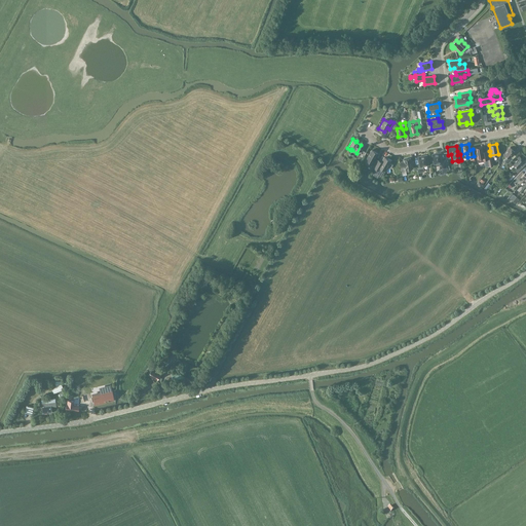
[(484,160),(487,159),(486,151),(483,152),(482,147),(475,148),(477,158),(478,162),(484,161),(484,160)]
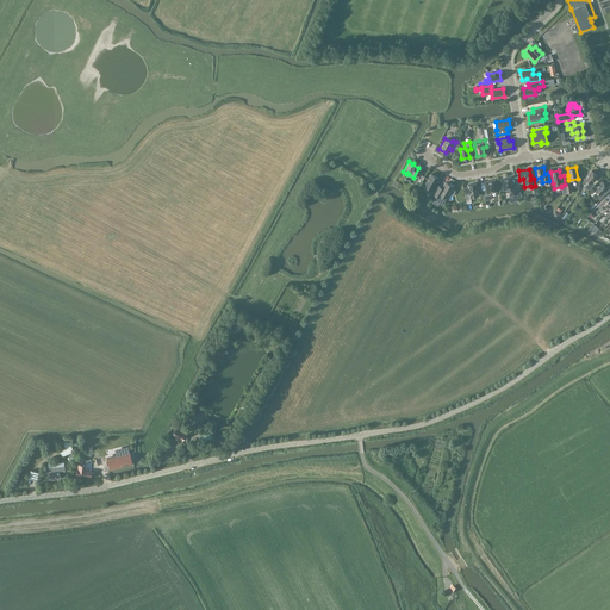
[(591,181),(597,176),(591,170),(584,179),(587,182),(584,186),(589,190),(595,184),(591,181)]
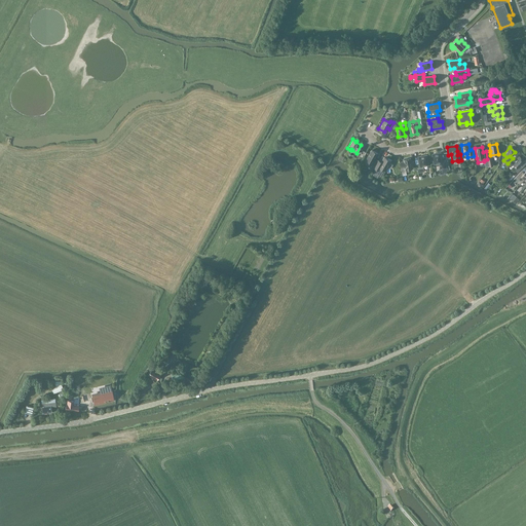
[(375,158),(378,153),(372,149),(366,159),(370,162),(369,164),(374,167),(378,160),(375,158)]
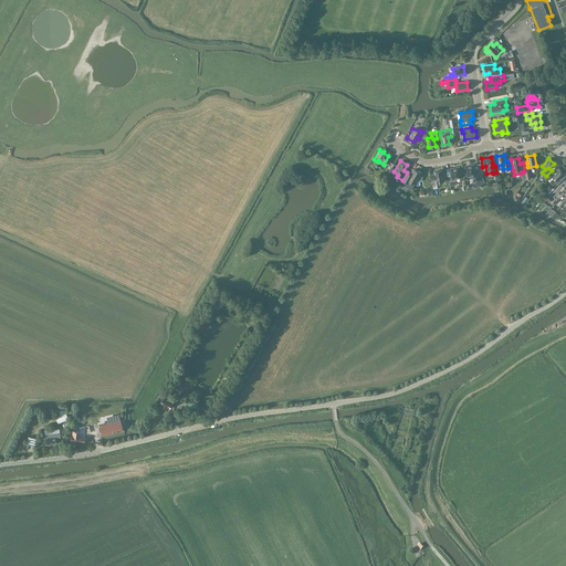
[(475,173),(474,165),(464,166),(465,170),(467,174),(467,176),(472,176),(474,187),(481,186),(480,180),(479,173),(475,173)]
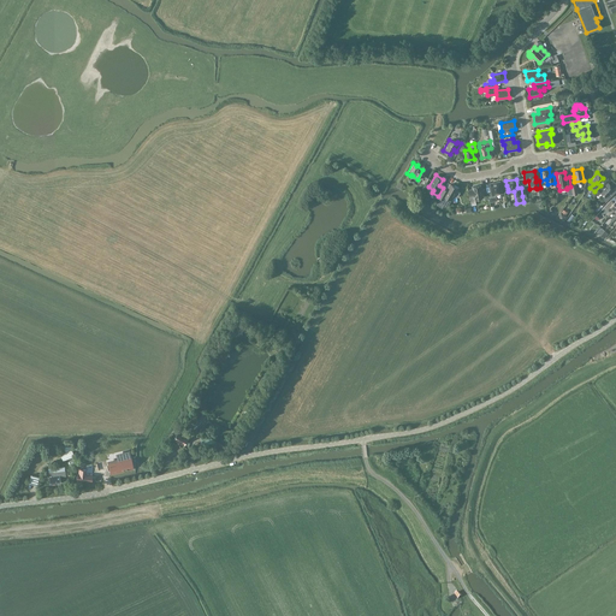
[(496,194),(502,193),(499,182),(490,184),(491,193),(489,194),(490,202),(497,201),(496,194)]
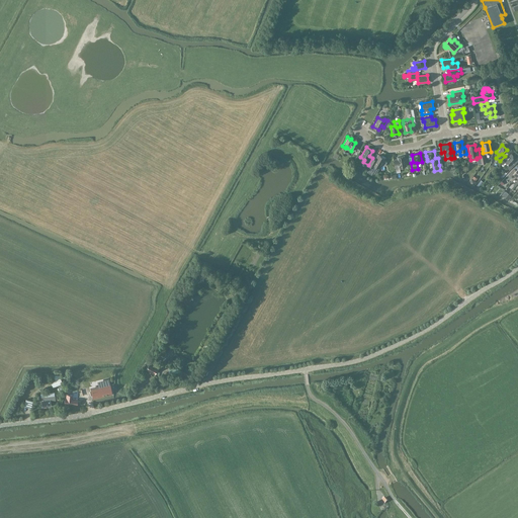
[(369,166),(368,169),(376,173),(384,158),(378,154),(375,159),(372,158),(368,165),(369,166)]
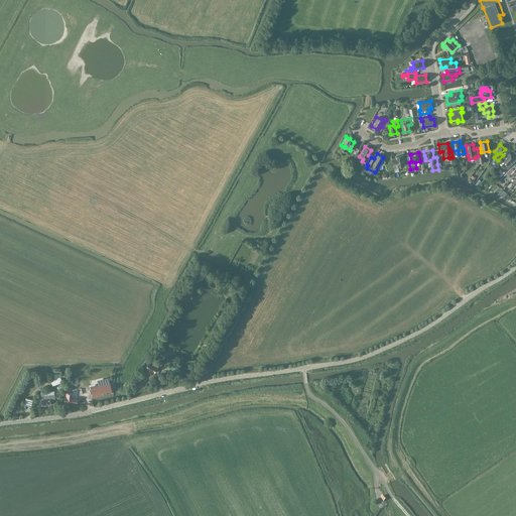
[(509,162),(514,157),(509,153),(502,160),(506,163),(503,166),(507,169),(511,164),(509,162)]
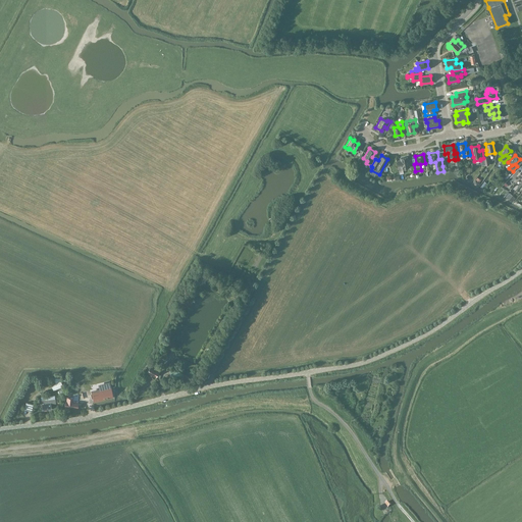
[(403,168),(409,167),(407,157),(401,158),(401,160),(397,161),(399,170),(403,169),(403,168)]
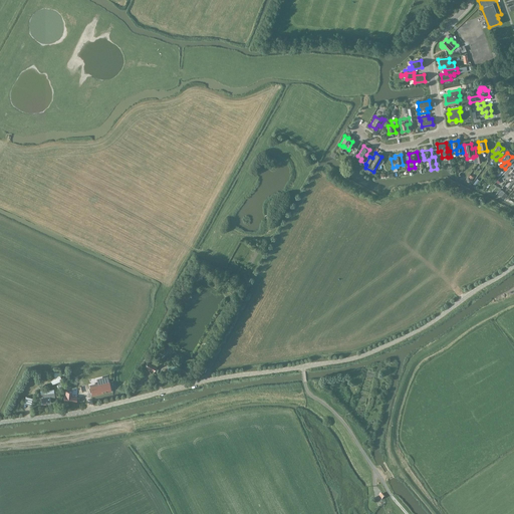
[(513,176),(513,173),(513,166),(512,169),(510,167),(504,172),(508,176),(510,174),(513,176)]
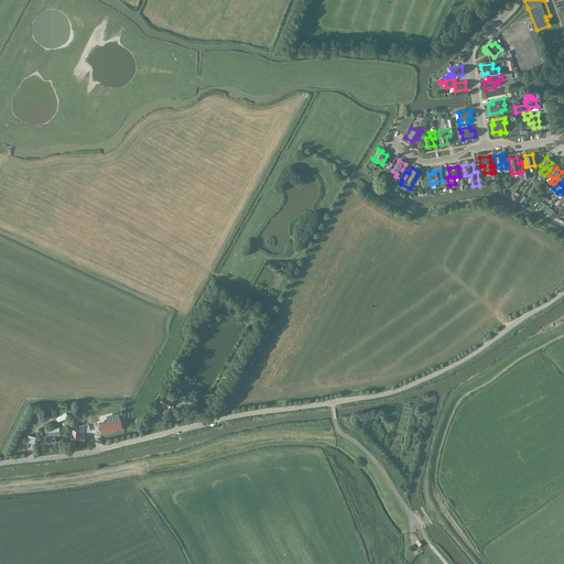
[(213,296),(216,304),(224,301),(220,293),(213,296)]
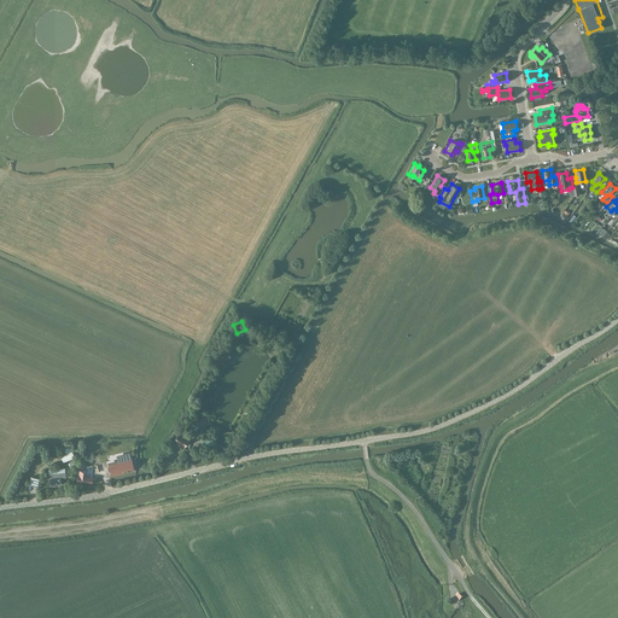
[(200,426),(199,420),(202,420),(202,415),(193,417),(193,420),(191,420),(191,425),(190,425),(190,432),(196,433),(197,432),(198,432),(198,427),(200,426)]
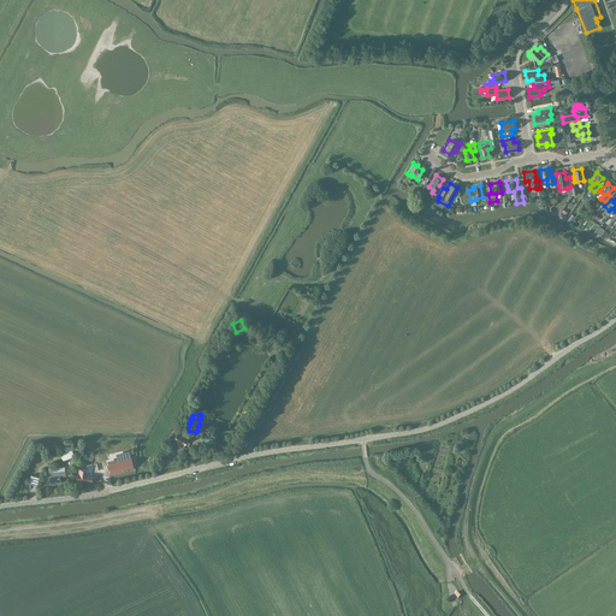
[(184,444),(188,437),(178,431),(173,439),(177,440),(177,442),(181,443),(184,444)]
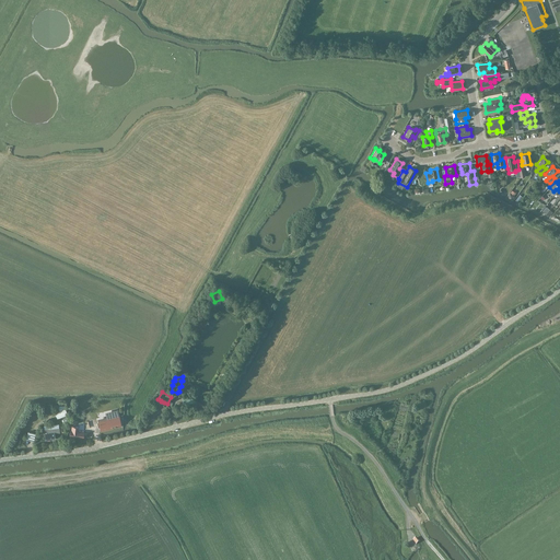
[(194,406),(193,400),(193,396),(183,397),(183,401),(184,406),(186,406),(186,407),(194,406)]
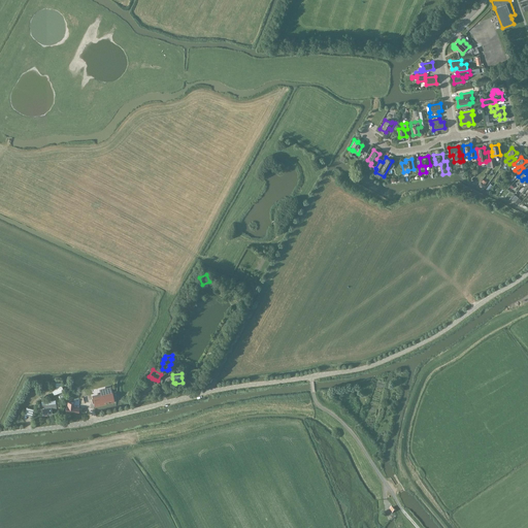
[(61,386),(52,390),(54,395),(63,391),(61,386)]
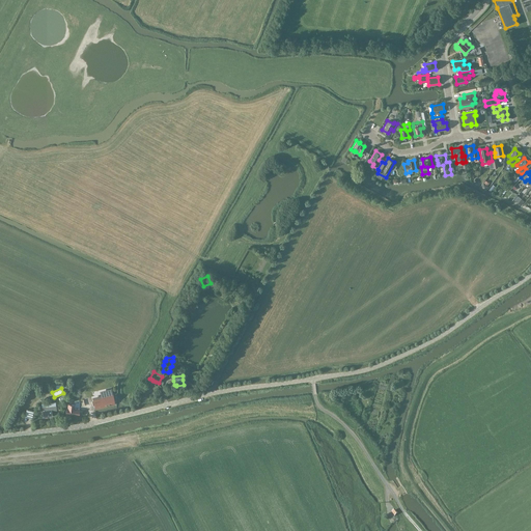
[(105,397),(93,399),(95,408),(114,403),(110,389),(110,391),(103,392),(105,397)]
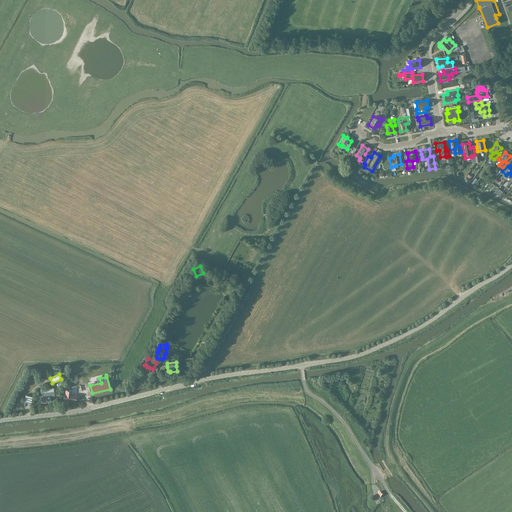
[(76,394),(76,391),(70,390),(66,389),(65,393),(64,393),(63,399),(76,400),(77,394),(76,394)]
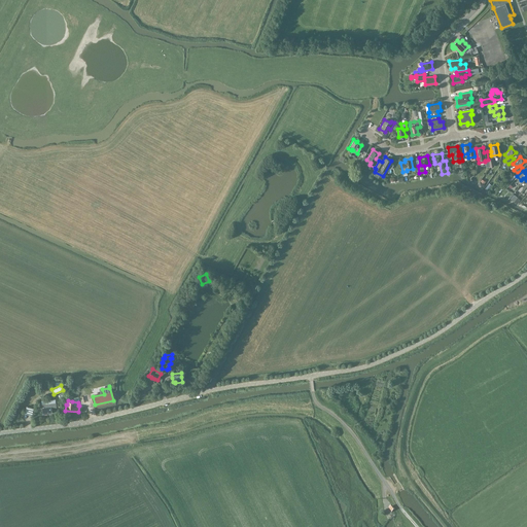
[(51,413),(50,408),(56,407),(56,402),(45,405),(44,403),(41,405),(42,408),(43,414),(51,413)]
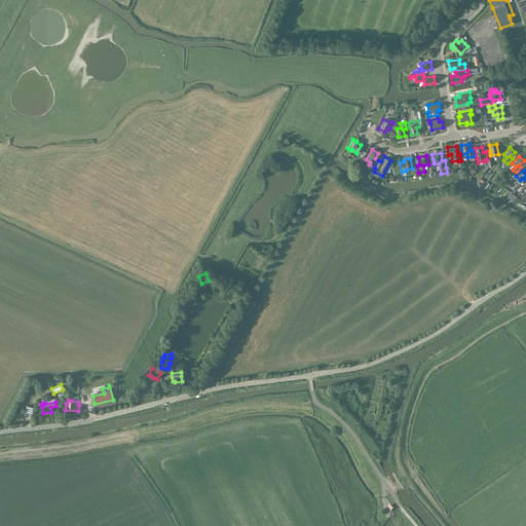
[(33,407),(27,405),(25,412),(31,414),(33,407)]
